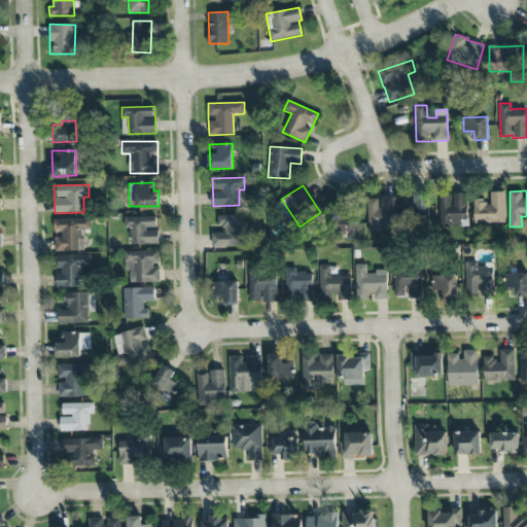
[(428,216),(428,191),(414,192),(414,201),(403,201),(405,217),(428,216)]
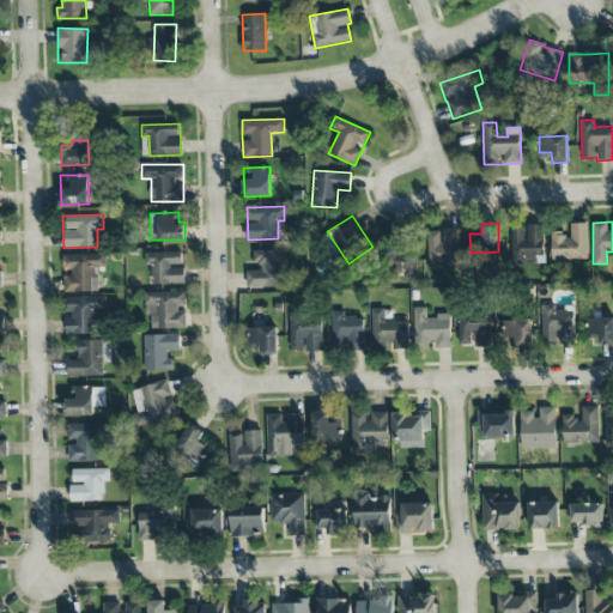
[(570,224),(570,234),(551,235),(552,260),(587,259),(586,223),(570,224)]
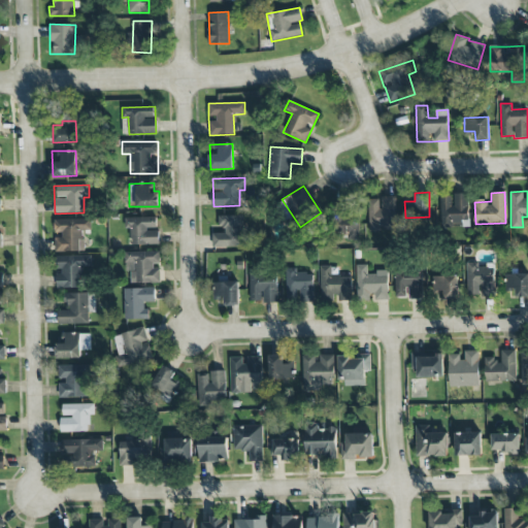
[(439,196),(439,227),(468,227),(468,193),(453,194),(453,196),(439,196)]
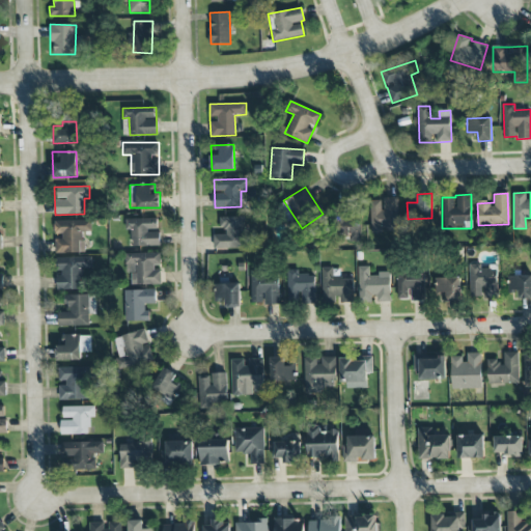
[(370,199),(370,232),(382,232),(382,228),(398,228),(397,198),(370,199)]
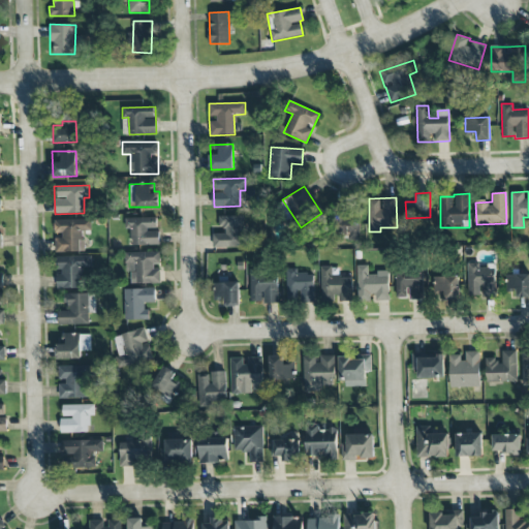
[(359,235),(359,209),(334,209),(333,234),(359,235)]
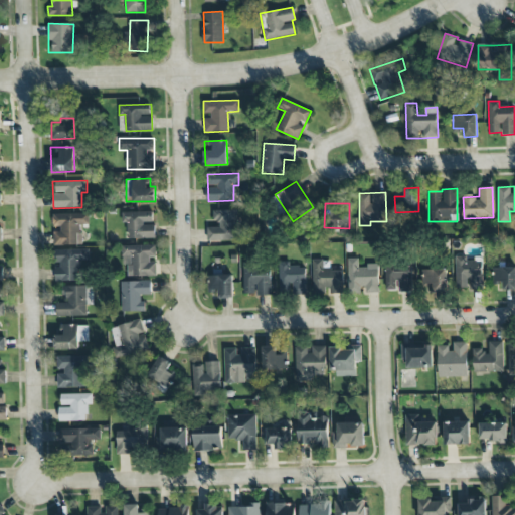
[(237,240),(236,210),(215,210),(215,227),(207,227),(207,241),(237,240)]
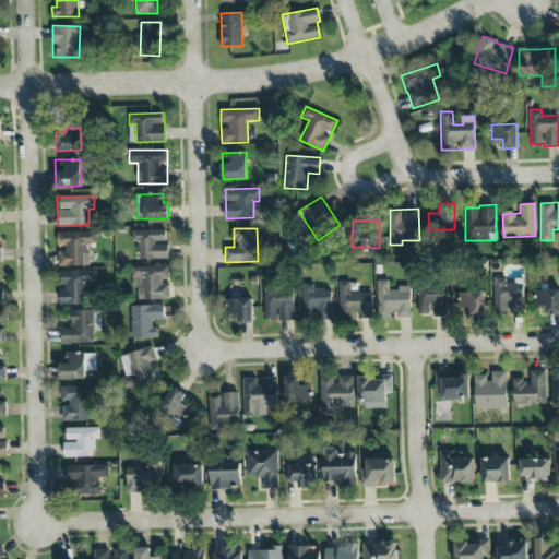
[(168,259),(168,245),(165,245),(165,229),(132,230),(132,244),(138,244),(139,259),(168,259)]
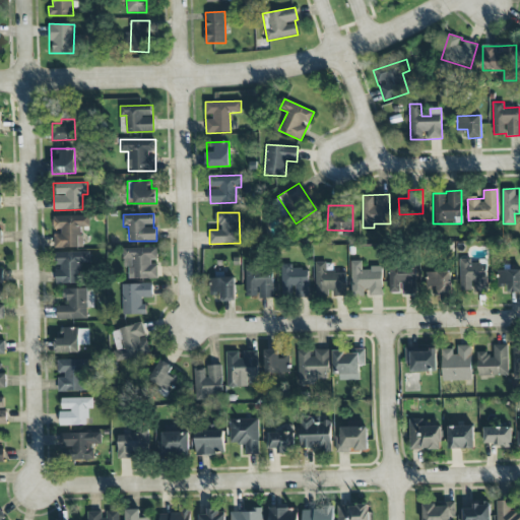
[(54,248),(82,247),(81,226),(88,226),(88,215),(53,216),(53,232),(54,232),(54,248)]
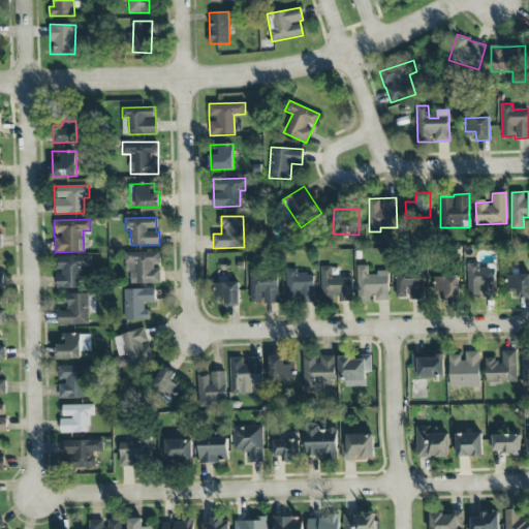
[(159,251),(124,252),(125,272),(130,272),(131,284),(160,283),(160,267),(159,251)]
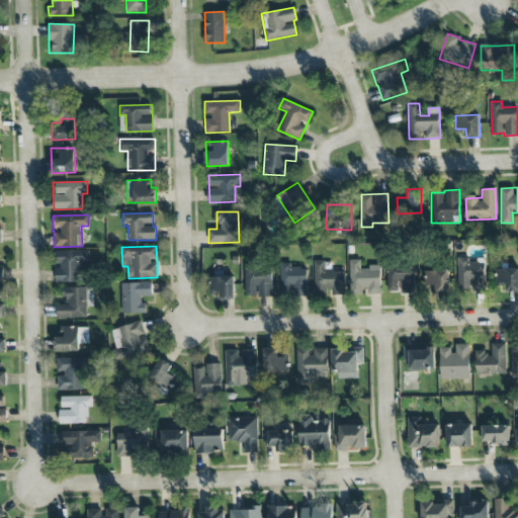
[(57,282),(81,282),(80,262),(90,261),(89,250),(55,251),(55,264),(57,264),(57,282)]
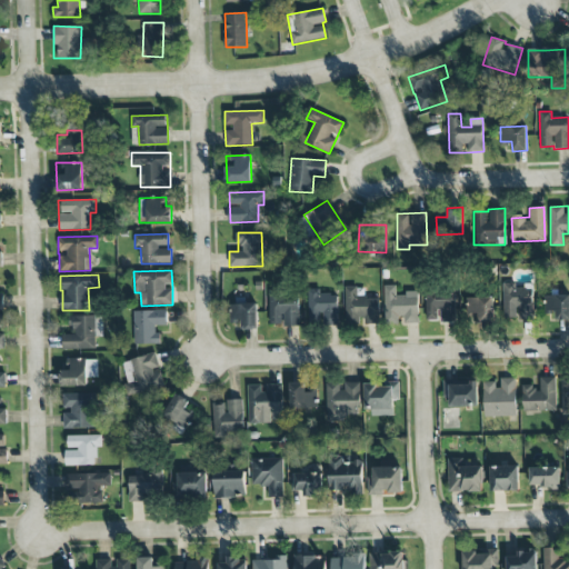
[(532,318),(531,286),(515,286),(515,282),(502,283),(503,319),(532,318)]
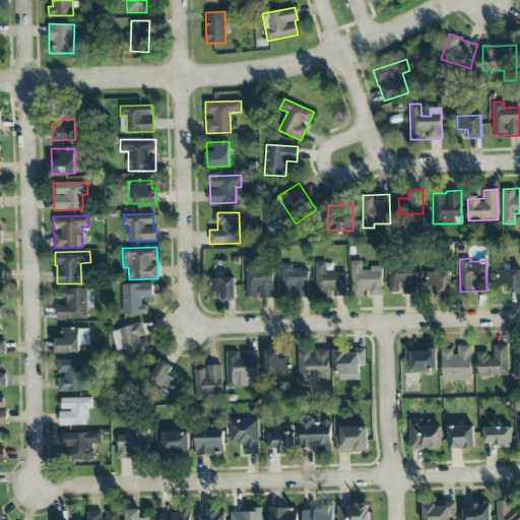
[(362,260),(350,261),(351,291),(368,291),(369,296),(383,296),(382,267),(362,268),(362,260)]
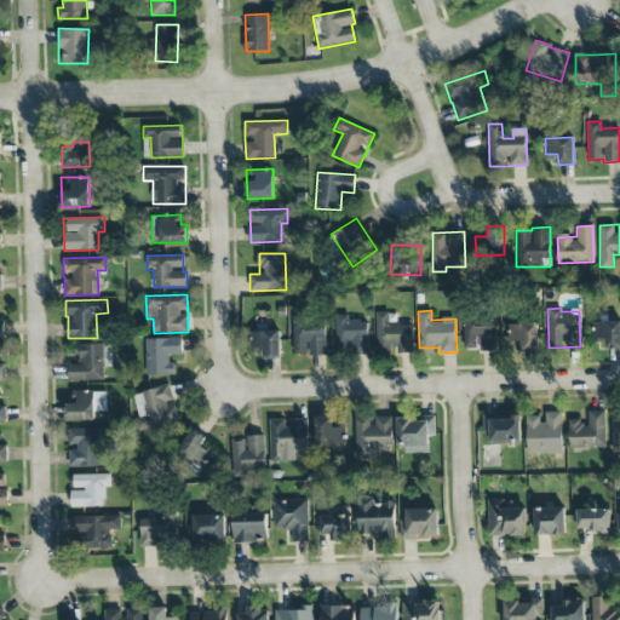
[(395,352),(413,352),(412,323),(388,325),(388,313),(374,313),(375,355),(395,354),(395,352)]
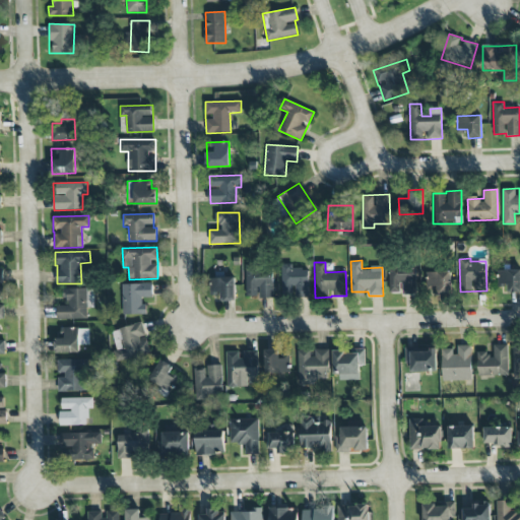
[(309,298),(308,269),(293,269),(291,264),(280,264),(281,299),(309,298)]
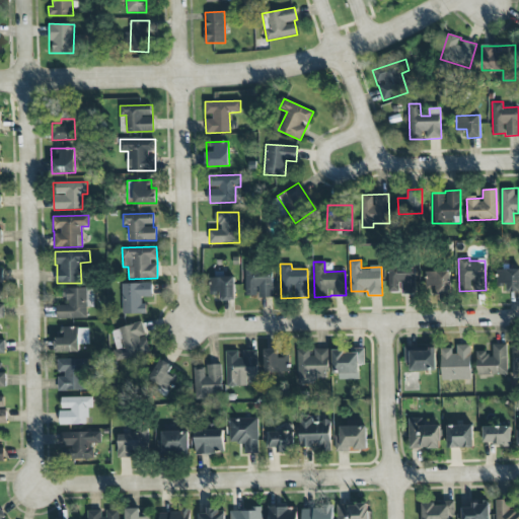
[(245,297),(257,297),(257,298),(272,298),(273,267),(245,266),(245,297)]
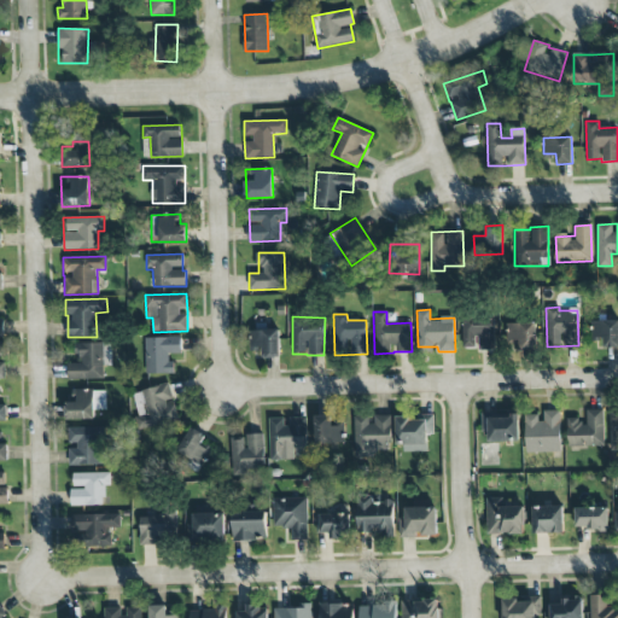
[(604,348),(617,348),(617,320),(592,321),(592,338),(604,338),(604,348)]
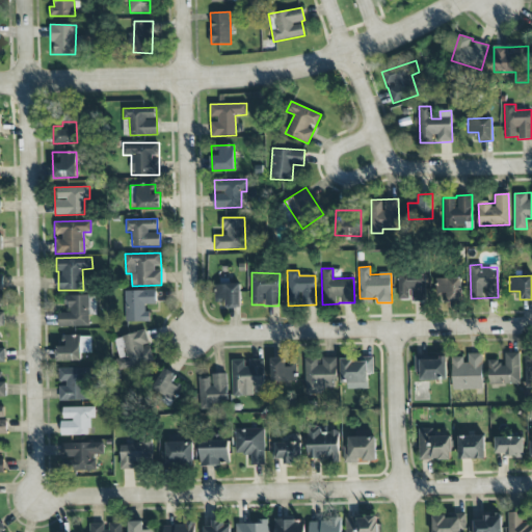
[(410,301),(425,301),(425,277),(398,276),(398,299),(410,299),(410,301)]
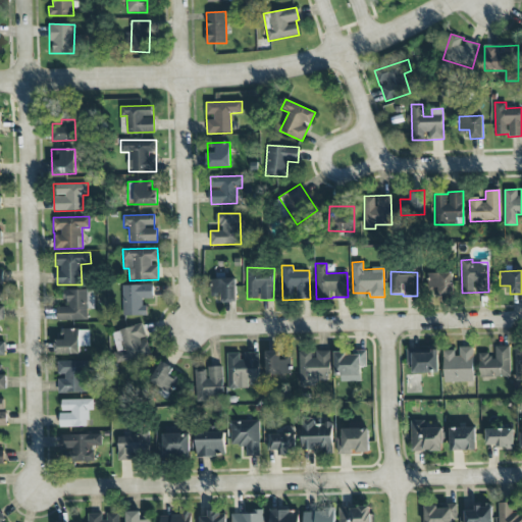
[(453,272),(424,273),(424,293),(453,293),(453,272)]
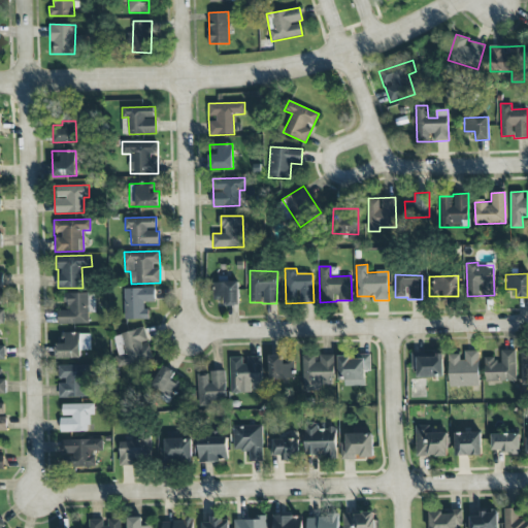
[(238,282),(213,282),(213,299),(224,299),(225,306),(238,305),(238,282)]
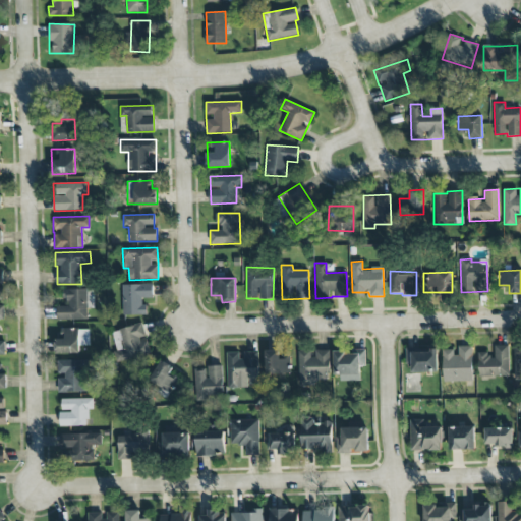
[(123,315),(146,314),(145,298),(153,298),(153,284),(122,285),(123,315)]
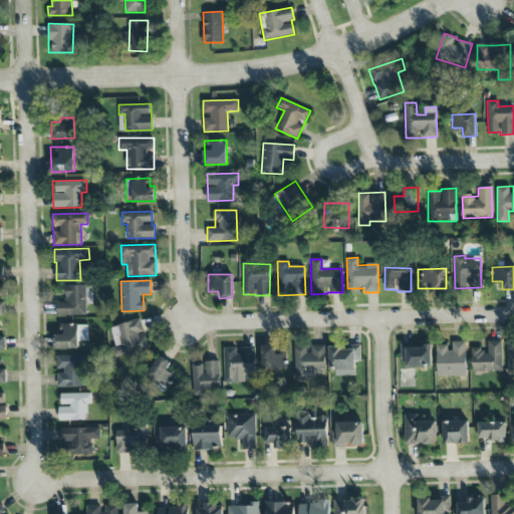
[(56,315),(86,315),(86,304),(92,304),(92,284),(64,285),(64,302),(56,302),(56,315)]
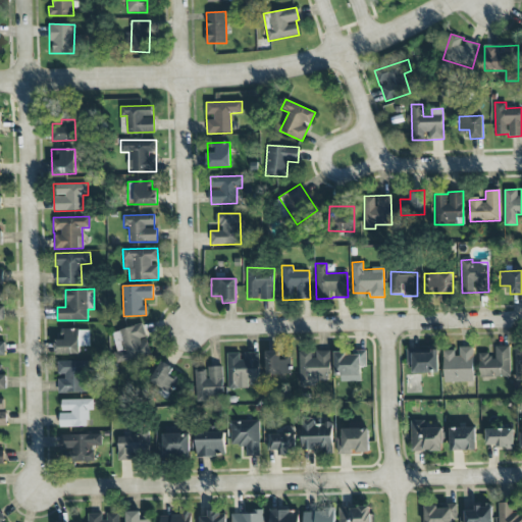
[(61,329),(61,338),(55,338),(56,355),(80,354),(80,347),(90,346),(89,329),(61,329)]
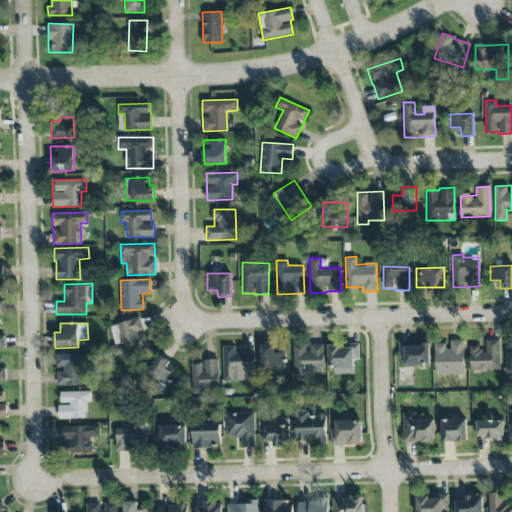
[(500,369),(499,339),(484,339),(484,346),(470,346),(470,370),(500,369)]
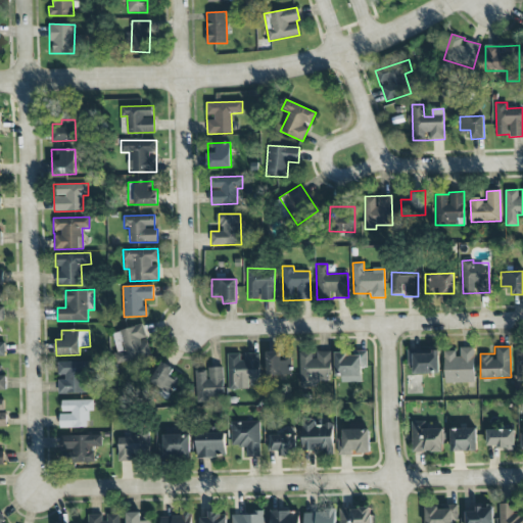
[(474,347),(458,347),(458,350),(444,351),(444,383),(475,382),(474,347)]
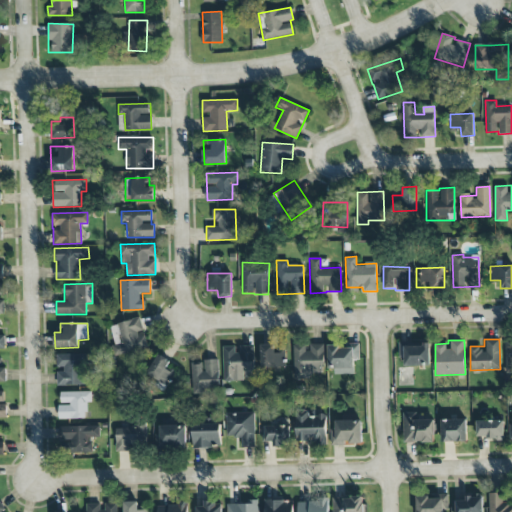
[(399,342),(399,357),(404,357),(404,366),(430,365),(430,341),(399,342)]
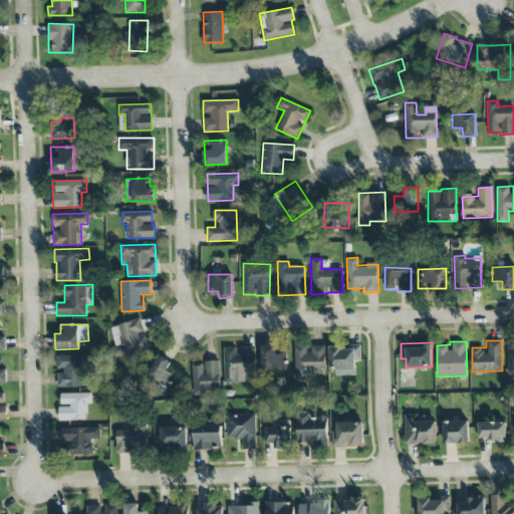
[(261,345),(262,369),(285,368),(285,353),(276,353),(276,345),(261,345)]
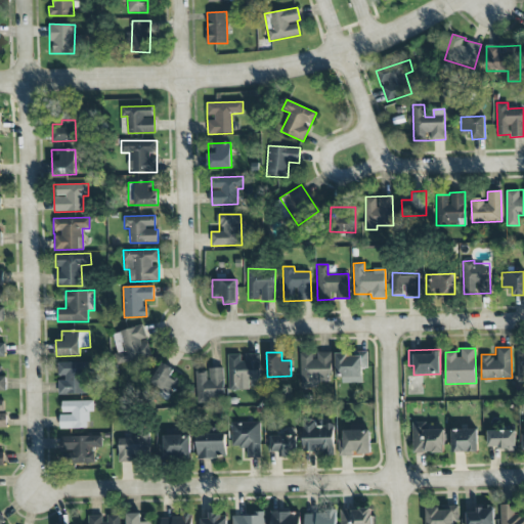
[(331,352),(315,352),(315,353),(301,352),(300,386),(331,386),(331,352)]
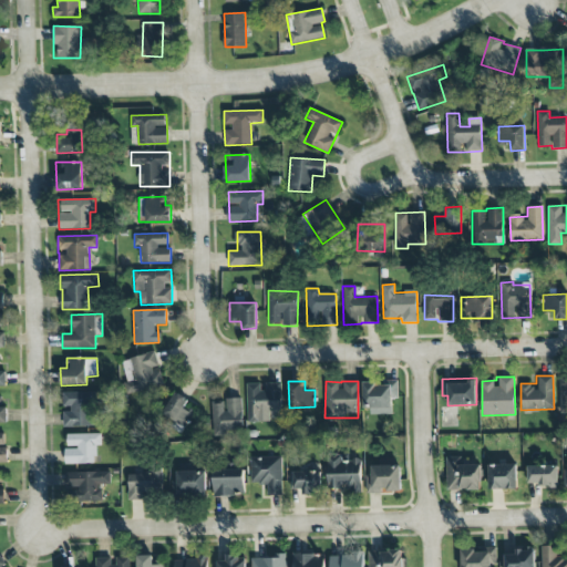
[(392,414),(392,399),(398,399),(398,381),(363,381),(363,408),(370,408),(370,414),(392,414)]
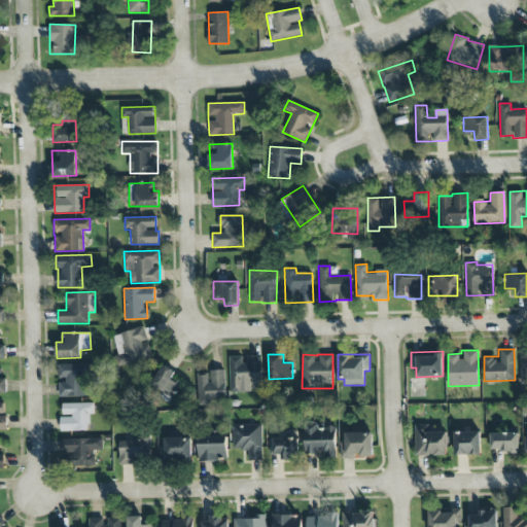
[(244,356),(230,357),(230,391),(261,390),(261,355),(244,356)]
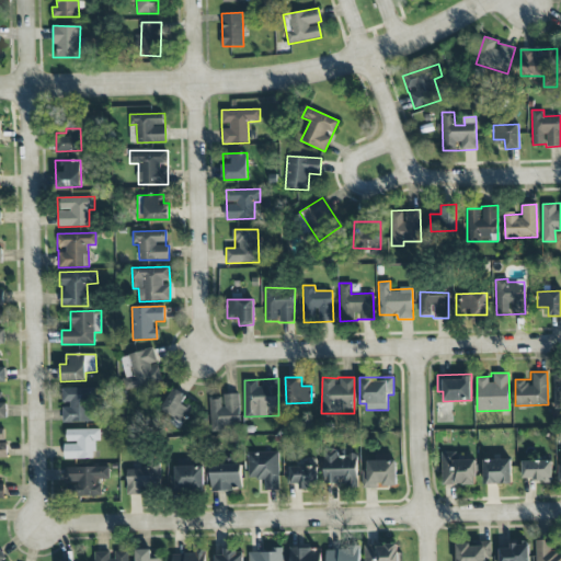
[(63,422),(94,422),(93,387),(61,388),(61,404),(63,404),(63,422)]
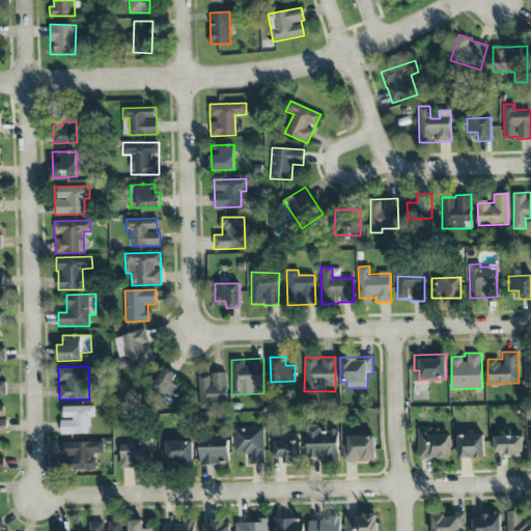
[(172,383),(176,374),(165,367),(150,391),(170,402),(179,387),(172,383)]
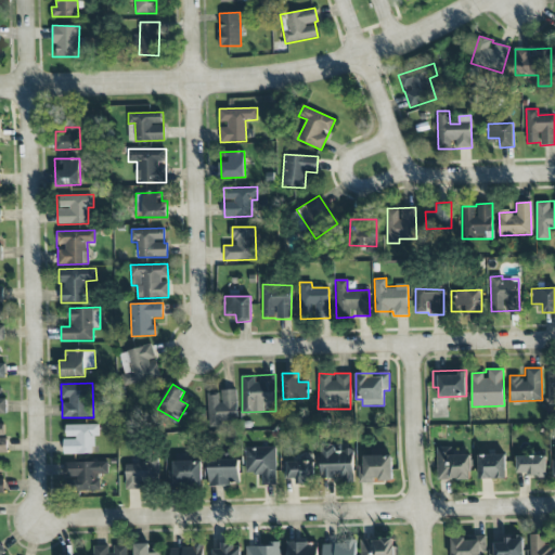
[(207,394),(208,427),(220,426),(220,422),(237,421),(236,389),(221,390),(221,394),(207,394)]
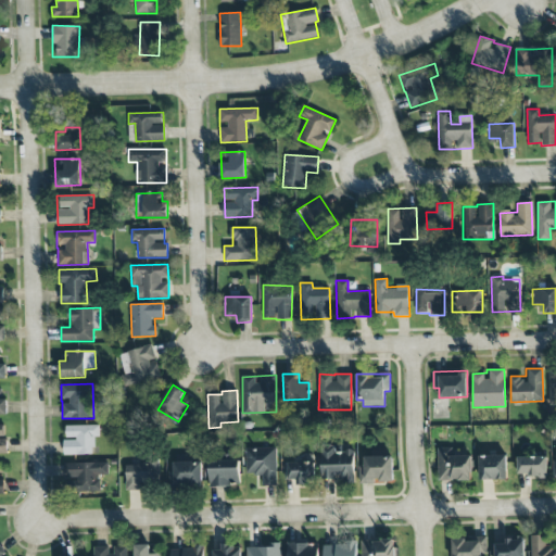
[(99,425),(64,426),(64,454),(93,454),(93,438),(99,438),(99,425)]
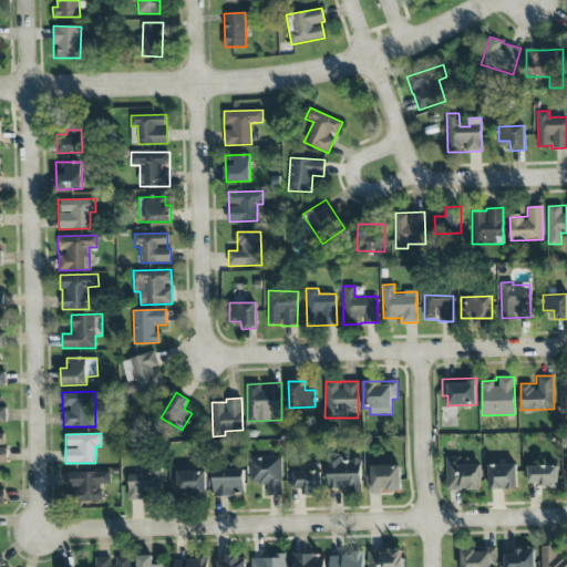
[(361,492),(360,460),(341,460),(341,455),(327,455),(327,490),(343,490),(343,493),(361,492)]
